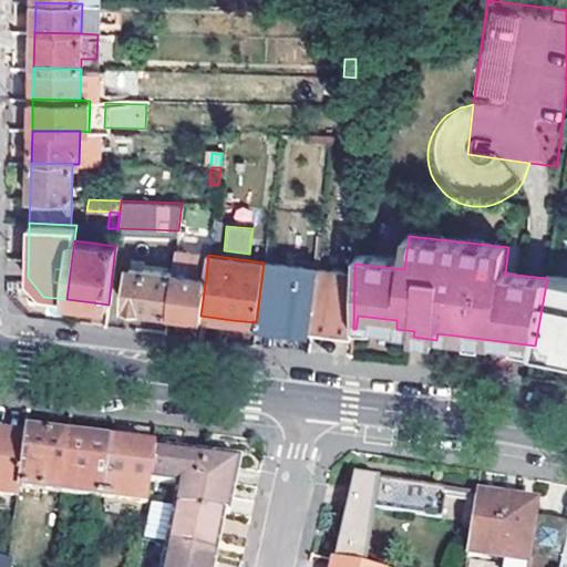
[(311,329),(318,269),(264,263),(256,322),(280,326),(311,329)]
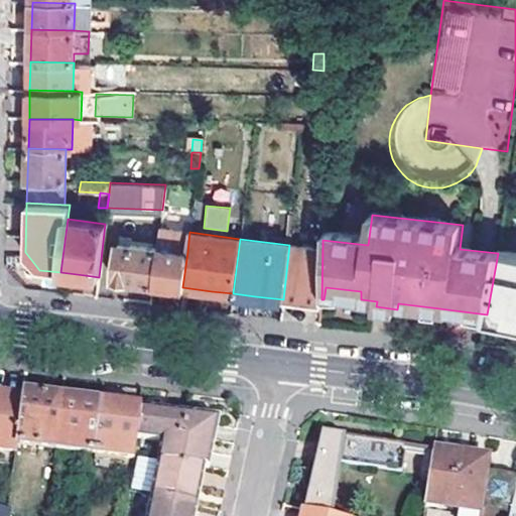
[(321,299),(323,243),(290,239),(289,245),(283,299),(301,302),(312,303),(321,304),(321,299)]
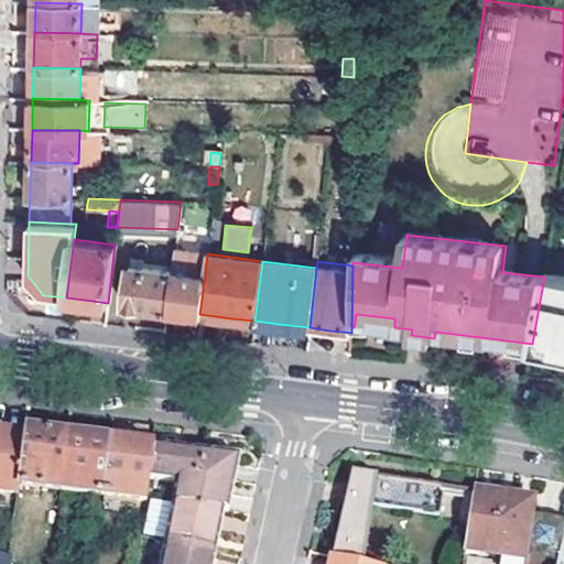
[(166,311),(172,272),(128,267),(122,305),(142,307),(166,311)]
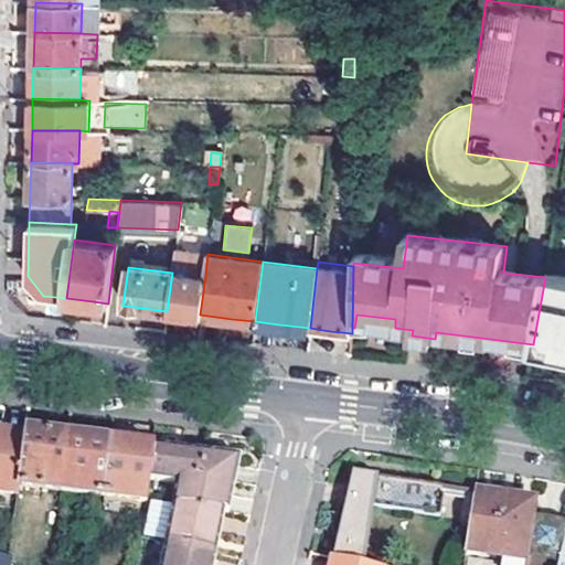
[(205,276),(172,273),(167,311),(182,312),(200,315),(205,276)]
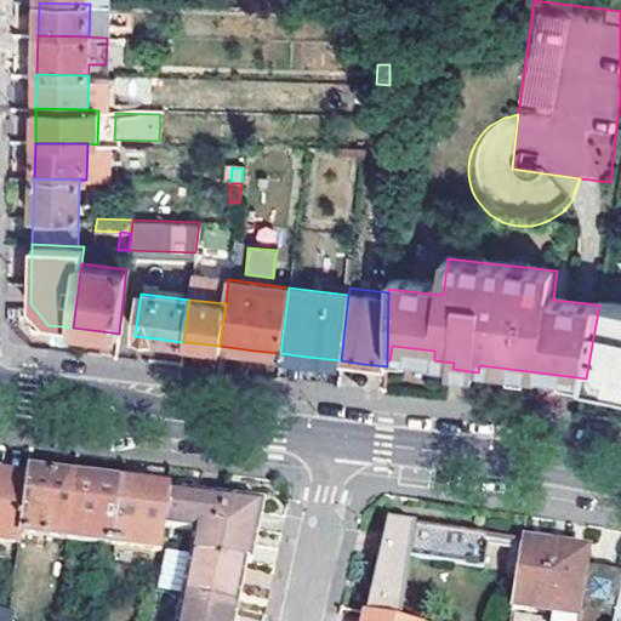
[(620,303),(600,300),(599,305),(586,379),(585,383),(620,389),(620,303)]
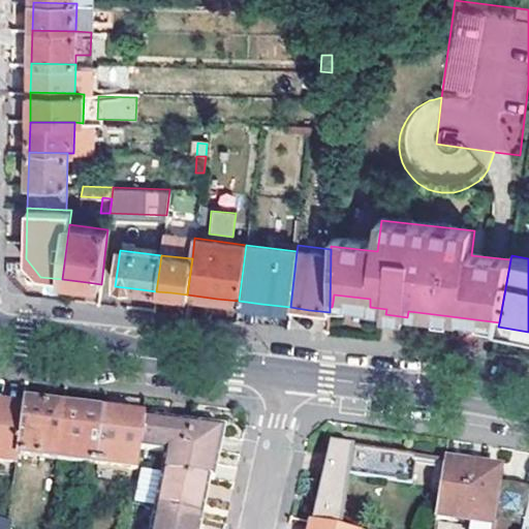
[(334,294),(333,302),(350,304),(370,307),(370,299),(334,294)]
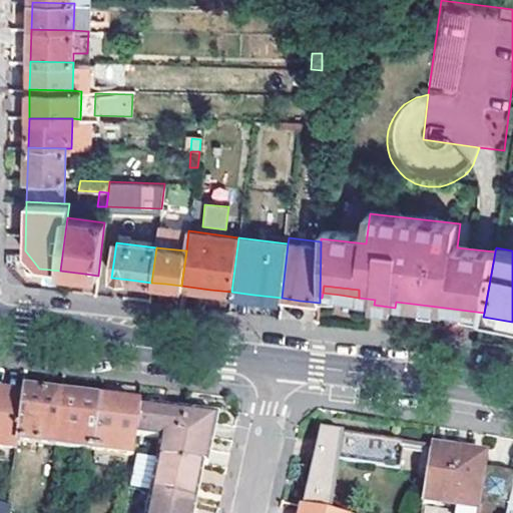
[(23,391),(22,396),(16,440),(55,445),(61,396),(41,393),(23,391)]
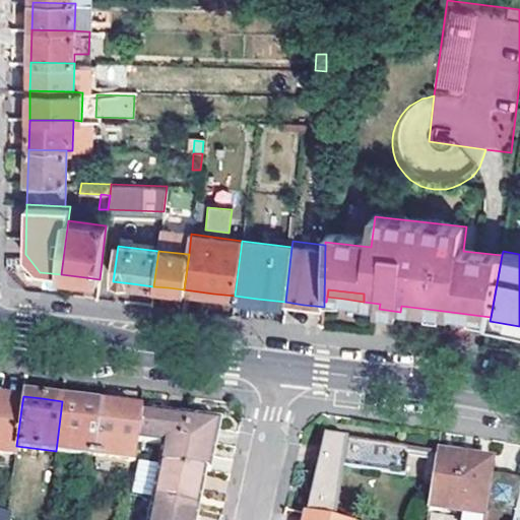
[(0,398),(0,450),(15,453),(16,446),(22,401),(0,398)]
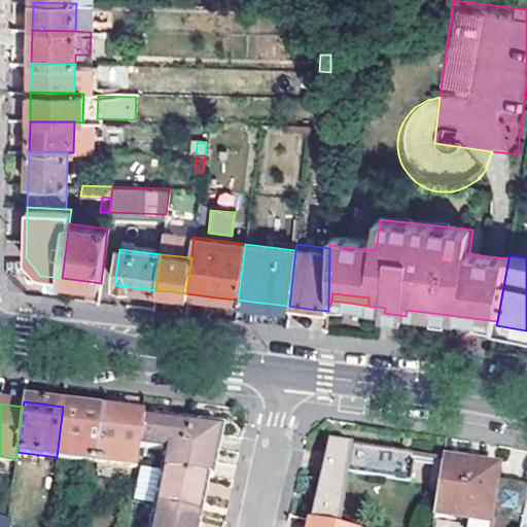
[(84,410),(63,407),(57,457),(96,462),(102,412),(84,410)]
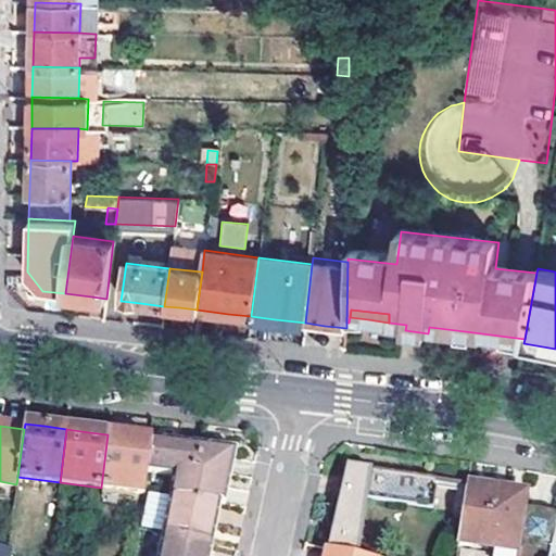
[(108,434),(101,488),(142,493),(144,472),(149,440),(125,437),(108,434)]
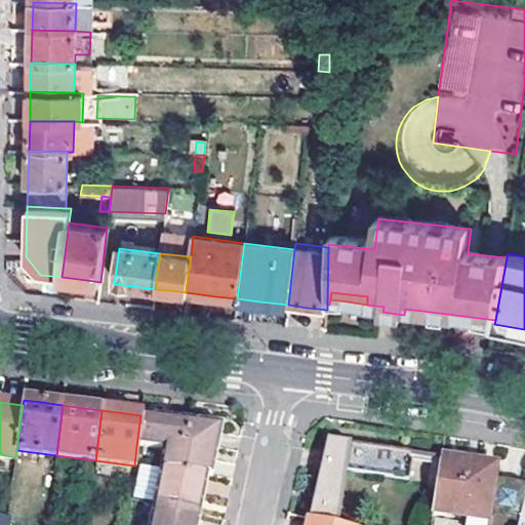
[(140,415),(136,446),(161,449),(159,468),(179,471),(185,421),(159,417),(140,415)]
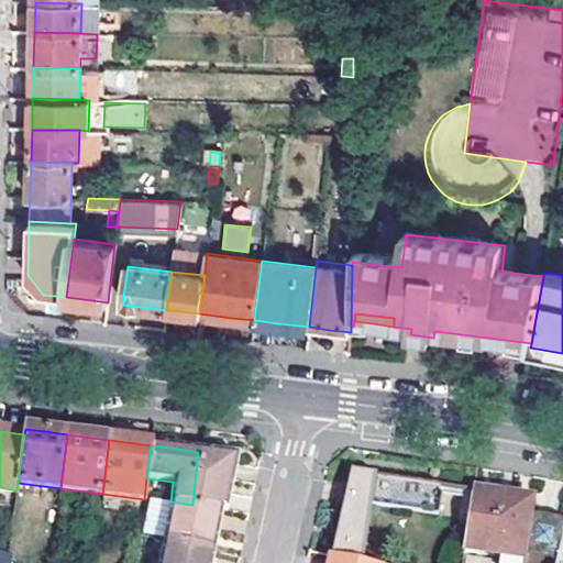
[(198,452),(192,505),(222,508),(227,509),(231,489),(238,456),(198,452)]
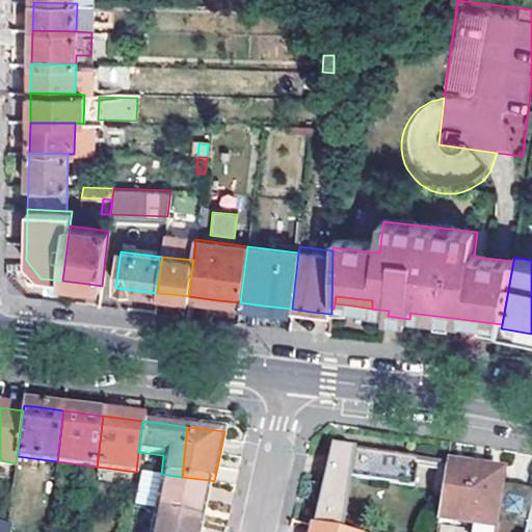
[(402,485),(407,455),(330,443),(328,452),(316,506),(312,526),(339,531),(342,531),(355,477),(402,485)]
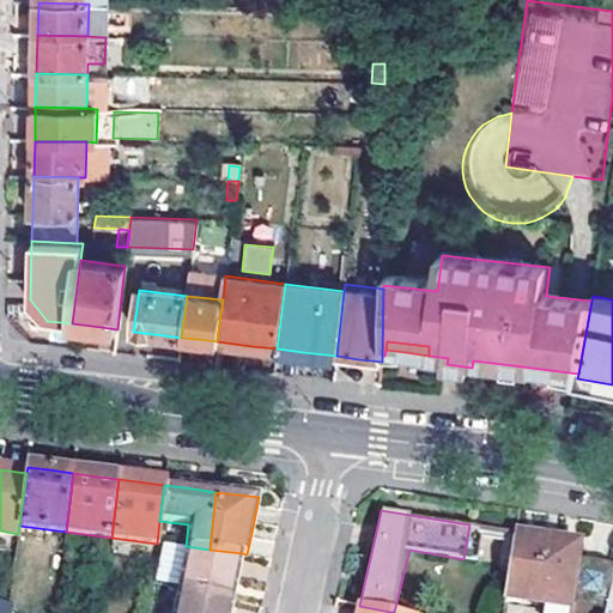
[(469,525),(463,559),(480,563),(484,545),(487,528),(469,525)]
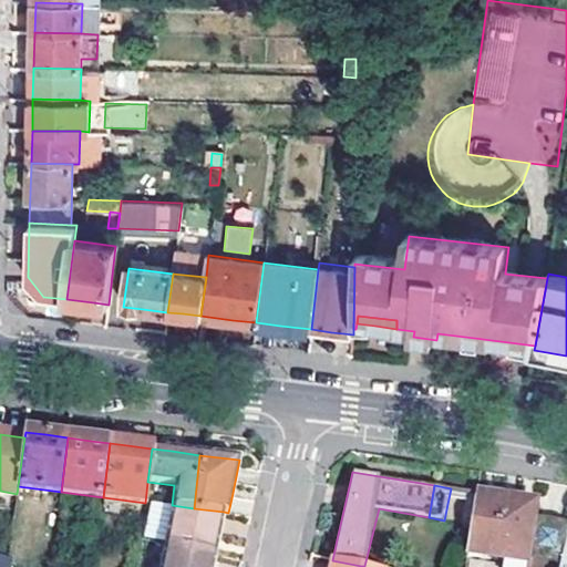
[(474,503),(476,493),(451,488),(447,504),(473,508),(474,503)]
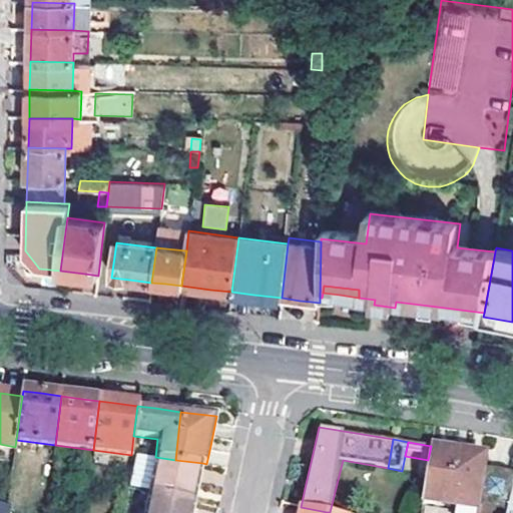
[(483,453),(431,444),(431,446),(429,455),(428,460),(422,498),(454,504),(453,512),(473,512),(474,505),(505,510),(512,478),(512,475),(512,472),(480,468),(483,453)]
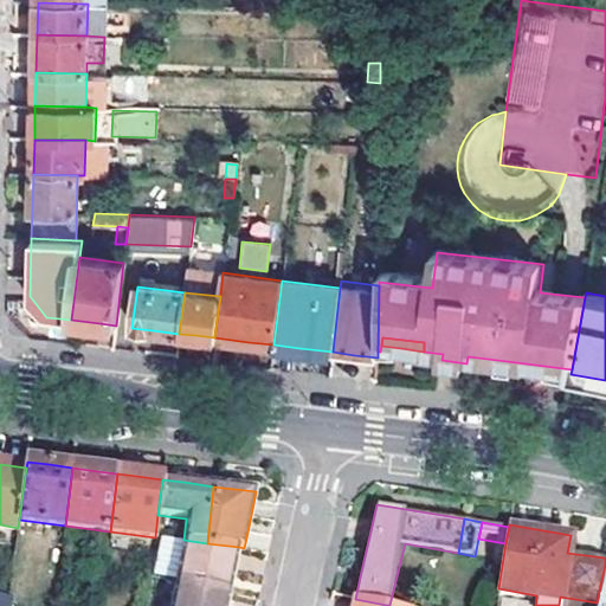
[(184,540),(175,581),(230,592),(232,582),(239,547),(207,543),(184,540)]
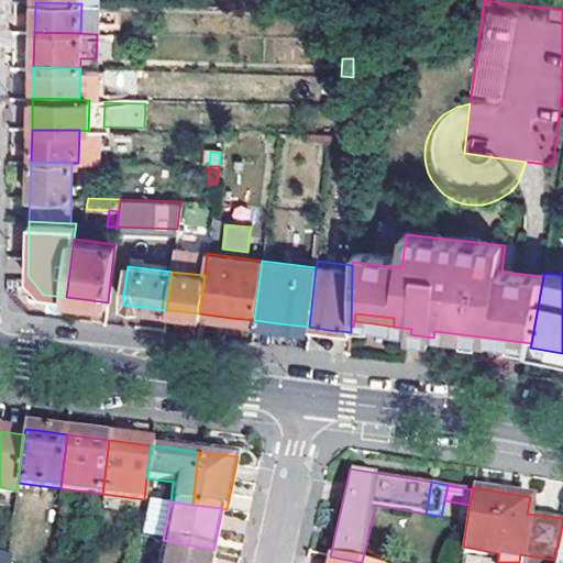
[(562,562),(562,525),(554,560),(553,562),(562,562)]
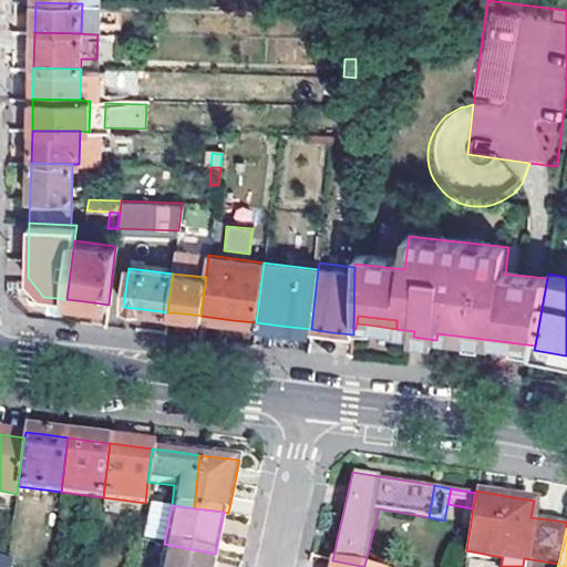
[(164,544),(158,566),(212,566),(213,565),(215,554),(164,544)]
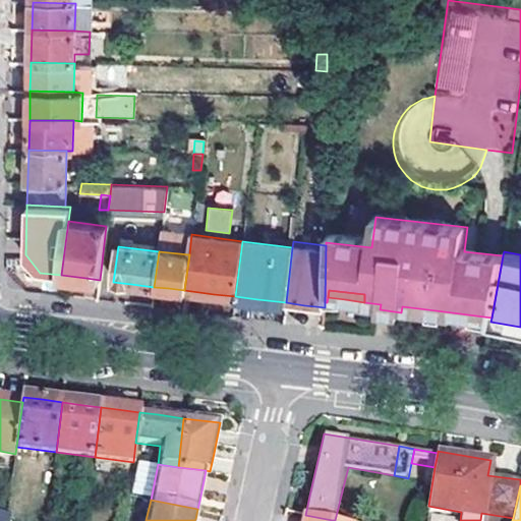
[(0,508),(0,520),(7,520),(10,511),(0,508)]
